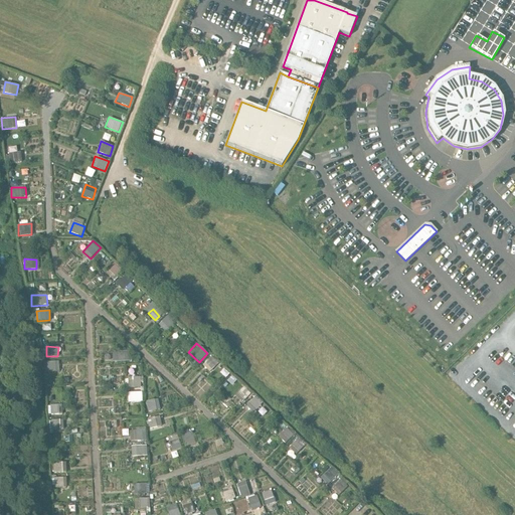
[(202,365),(210,372),(218,362),(211,355),(202,365)]
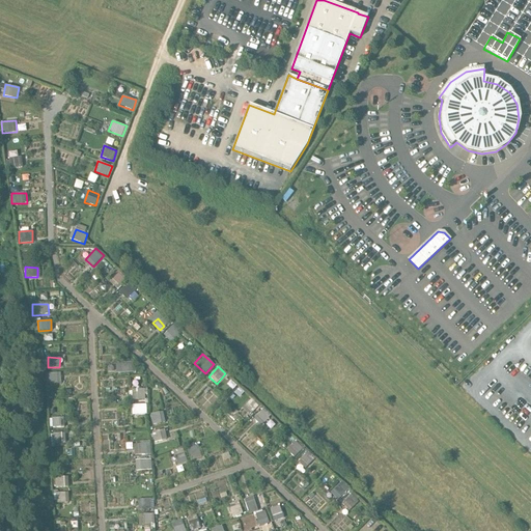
[(57,383),(57,372),(47,372),(47,383),(57,383)]
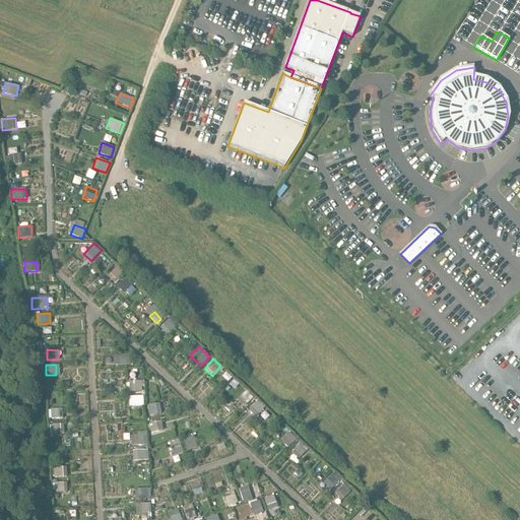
[(143,380),(128,380),(129,391),(143,391),(143,380)]
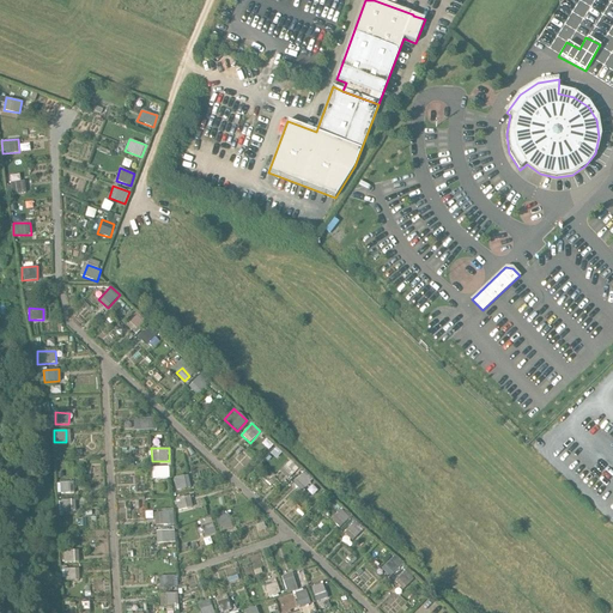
[(279,471),(287,479),(299,468),(291,460),(279,471)]
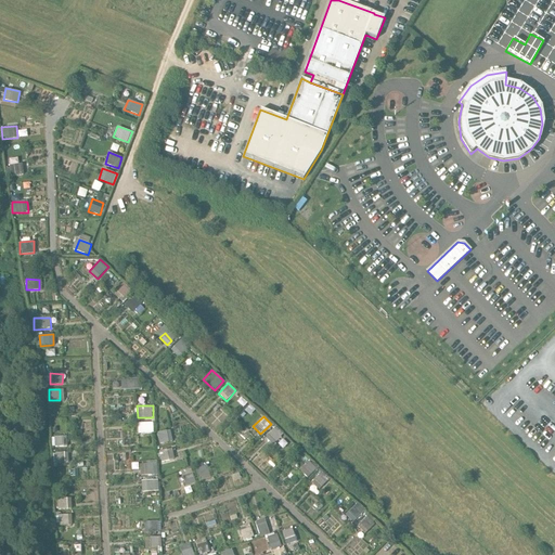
[(154,422),(138,422),(138,434),(155,433),(154,422)]
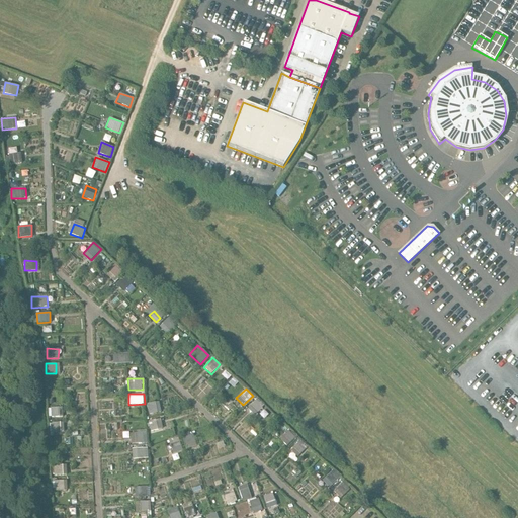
[(264,406),(257,399),(247,407),(254,415),(264,406)]
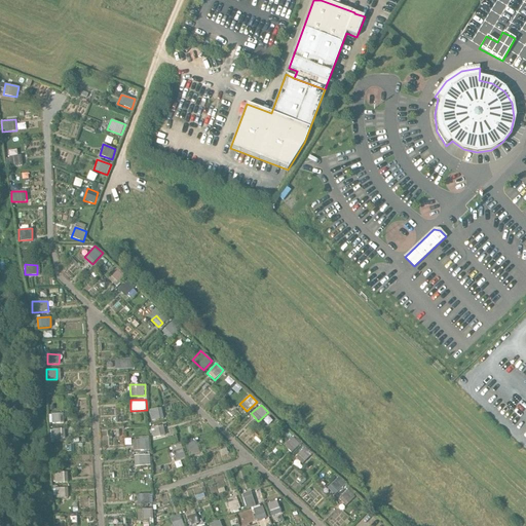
[(150,419),(163,418),(162,408),(150,408),(150,419)]
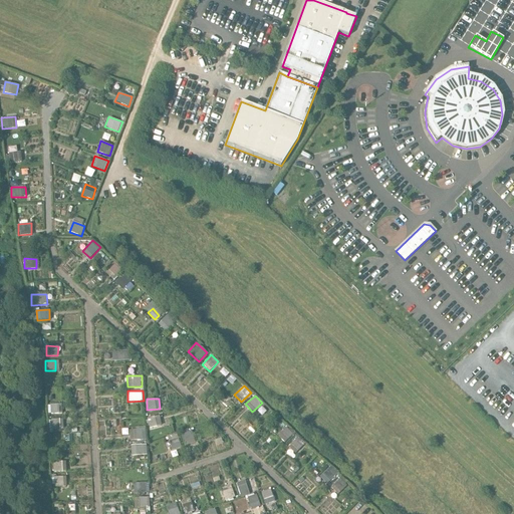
[(63,413),(63,404),(48,404),(48,413),(63,413)]
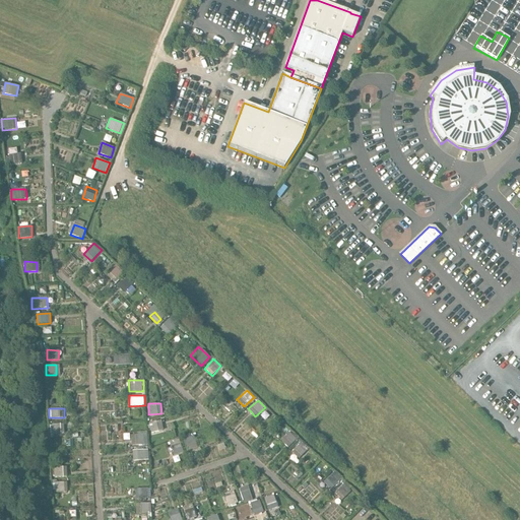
[(163,426),(161,419),(148,423),(151,433),(172,428),(171,424),(163,426)]
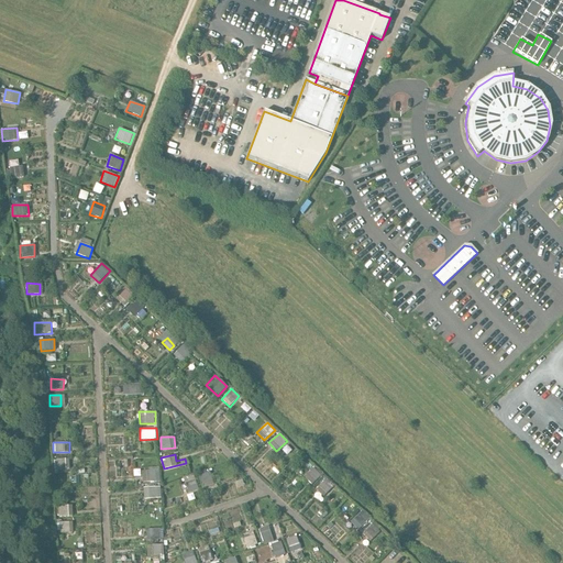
[(69,468),(69,457),(56,459),(56,468),(69,468)]
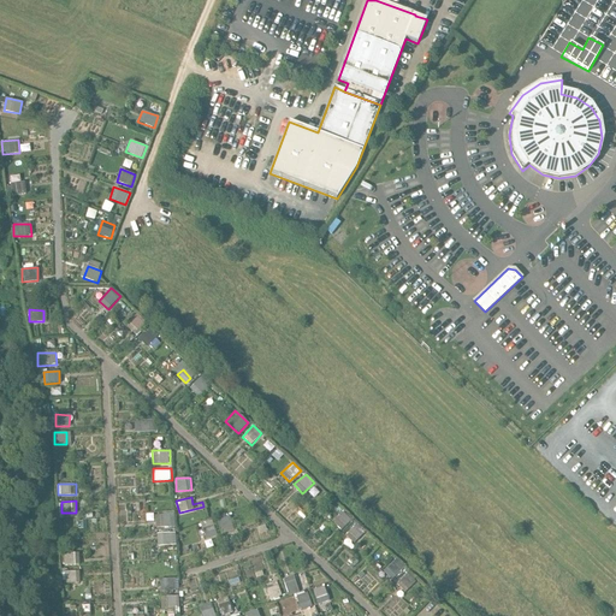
[(160,515),(161,527),(176,526),(175,514),(160,515)]
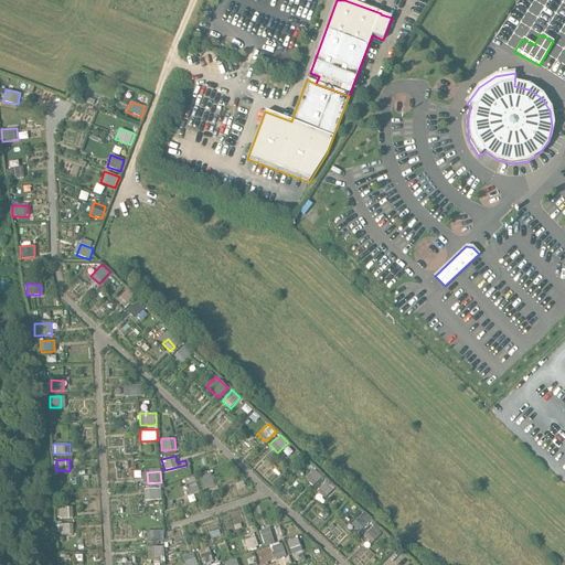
[(318,492),(326,497),(330,490),(322,486),(318,492)]
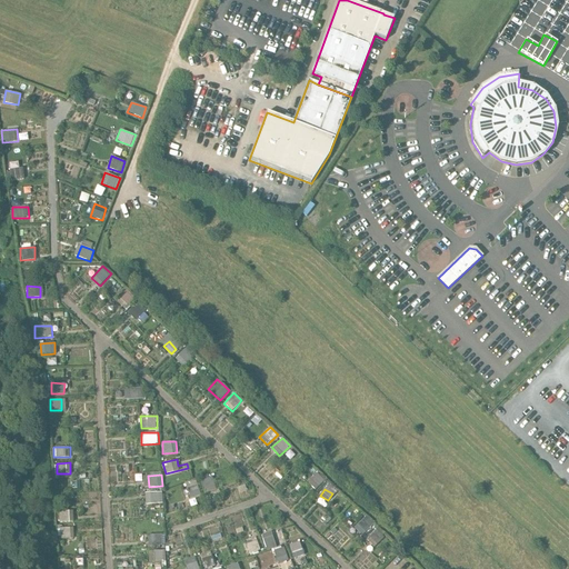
[(145,492),(146,505),(162,503),(162,491),(145,492)]
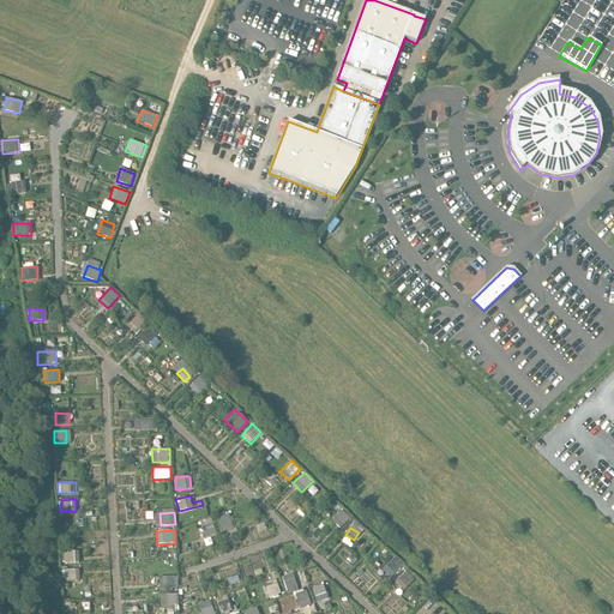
[(80,563),(79,551),(62,552),(64,563),(80,563)]
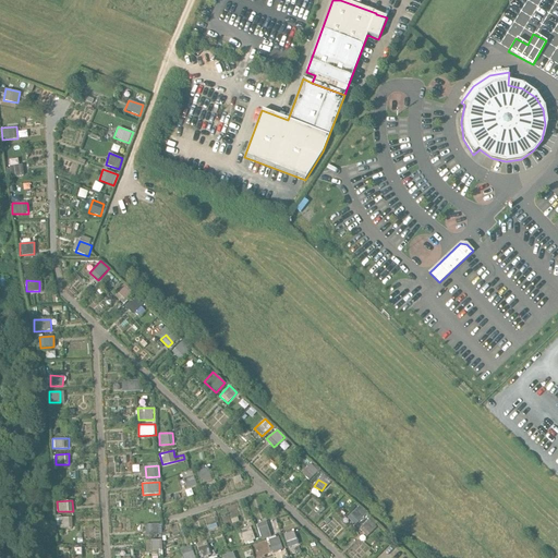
[(68,528),(68,517),(59,517),(59,528),(68,528)]
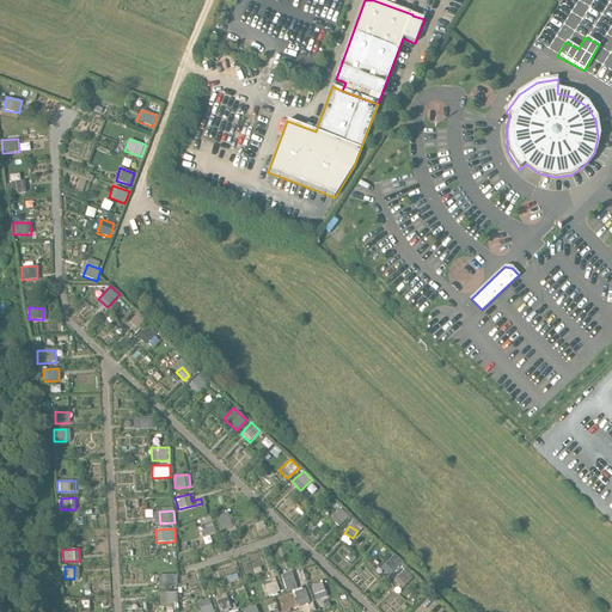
[(292,570),(281,575),(287,591),(298,587),(292,570)]
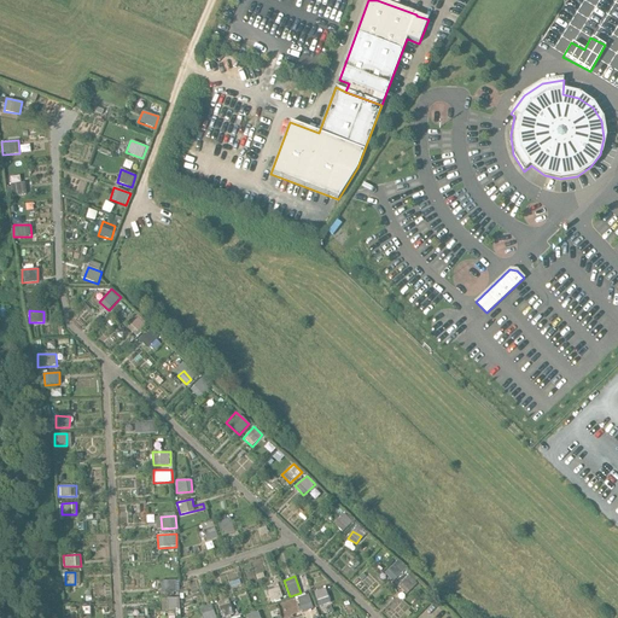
[(159,581),(161,593),(175,592),(175,579),(159,581)]
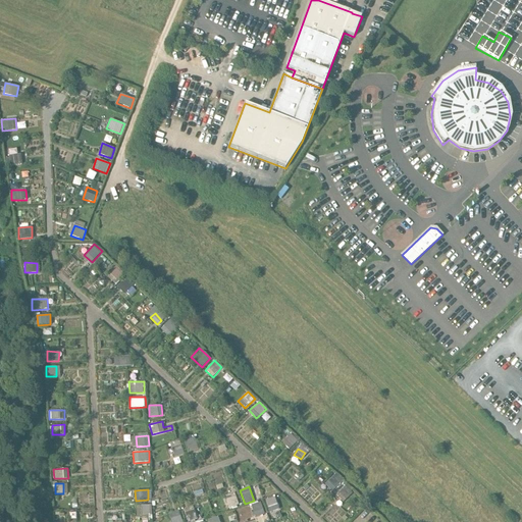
[(226,499),(228,508),(239,506),(237,497),(226,499)]
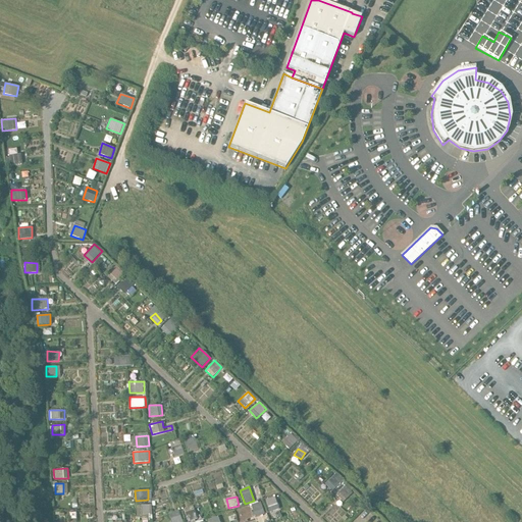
[(275,497),(265,500),(268,512),(279,508),(275,497)]
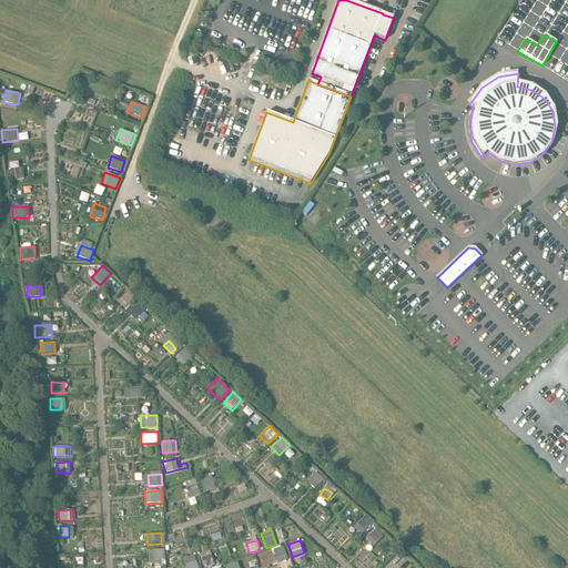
[(276,561),(286,559),(284,545),(273,547),(276,561)]
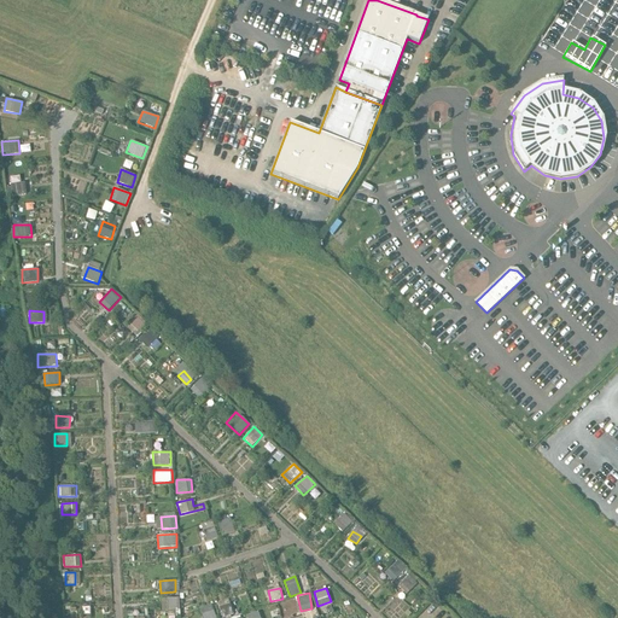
[(176,610),(176,598),(161,598),(161,610),(176,610)]
